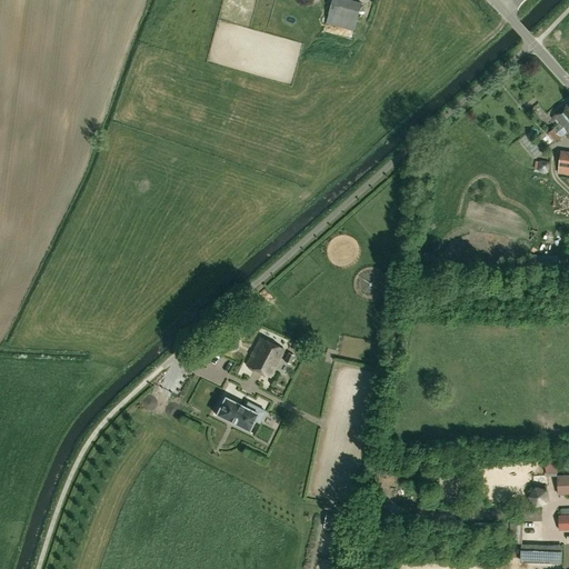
[(332,0),(326,22),(353,30),(361,3),(350,0),(332,0)]
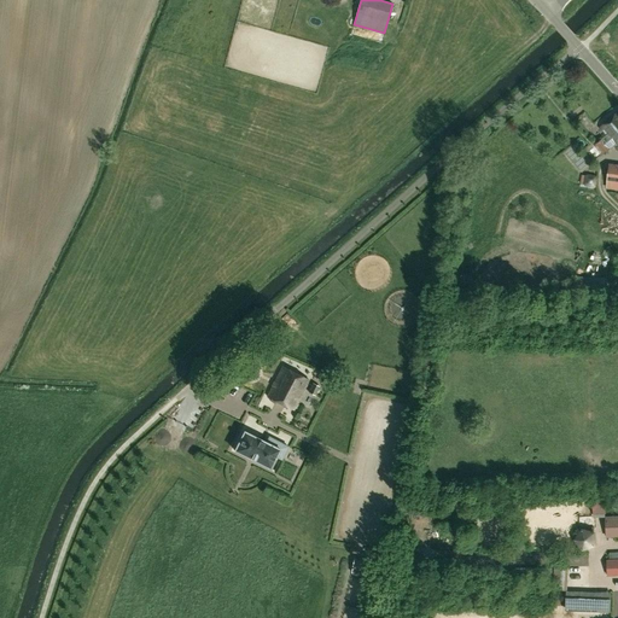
[(617,111),(617,112),(599,128),(605,135),(601,138),(608,147),(612,144),(617,150),(617,111)]
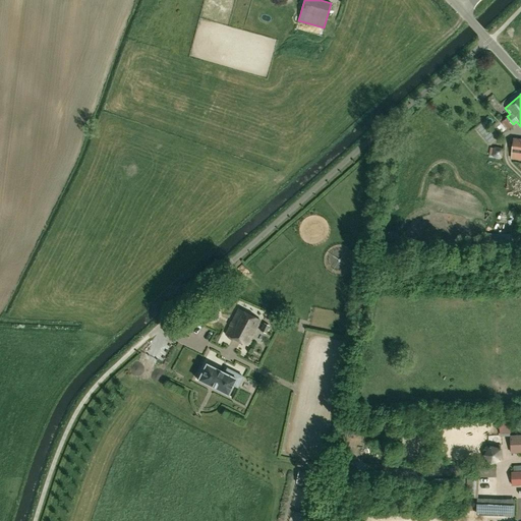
[(507,116),(502,121),(509,129),(514,125),(513,124),(507,116)]
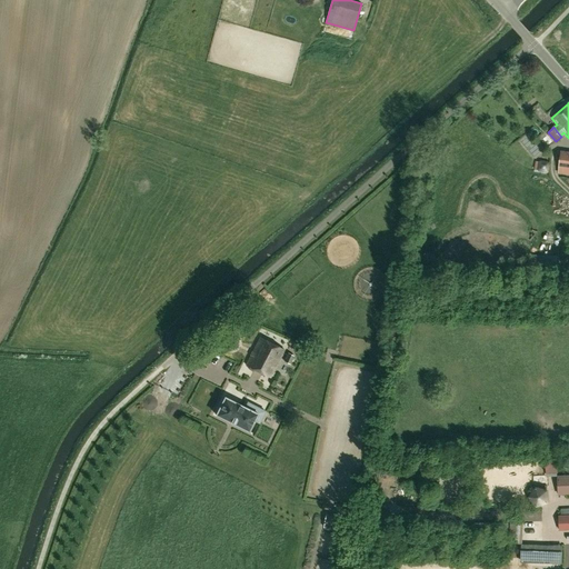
[(568,175),(568,152),(562,151),(559,173),(568,175)]
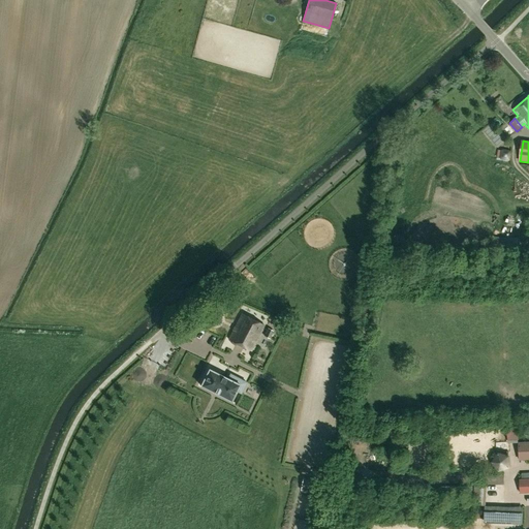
[(508,160),(509,151),(501,150),(501,151),(498,150),(497,157),(499,158),(508,160)]
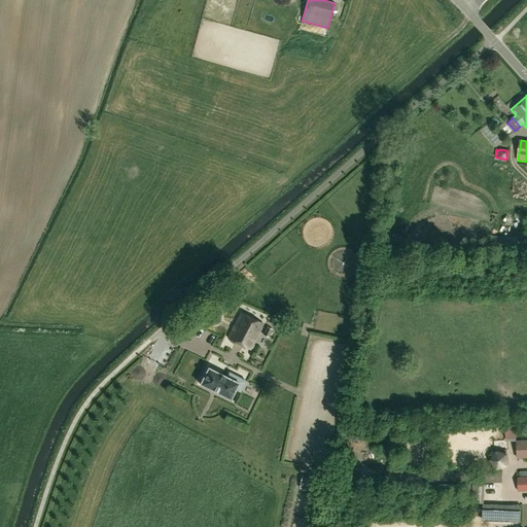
[(250,350),(264,324),(241,313),(229,339),(250,350)]
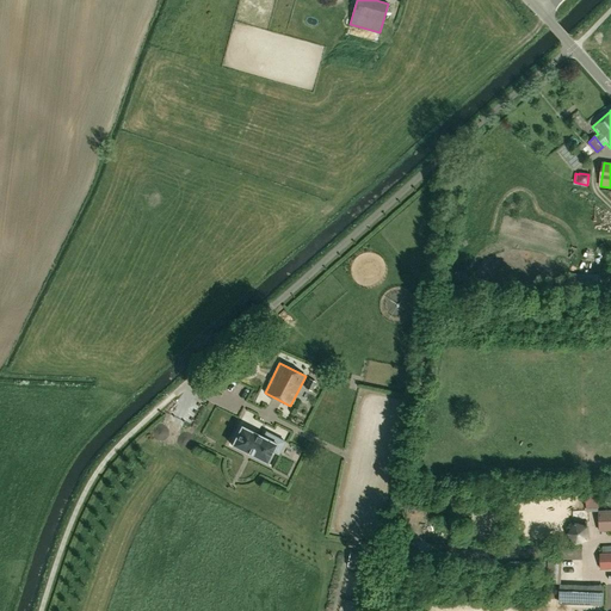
[(304,388),(312,392),(316,383),(309,380),(304,388)]
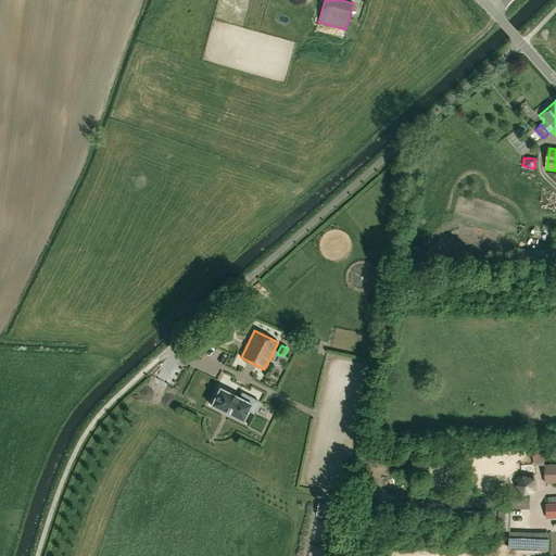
[(219,388),(211,405),(243,421),(249,411),(253,413),(258,402),(241,393),(239,397),(219,388)]
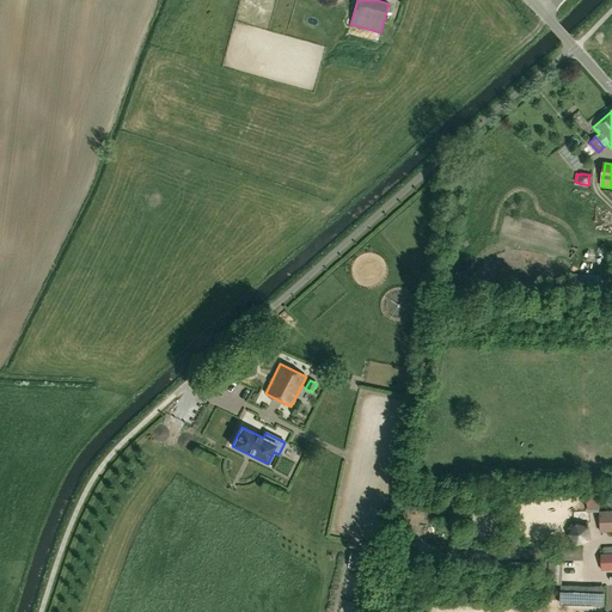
[(600,513),(599,513),(600,532),(611,531),(611,512),(610,512),(610,506),(599,506),(600,513)]
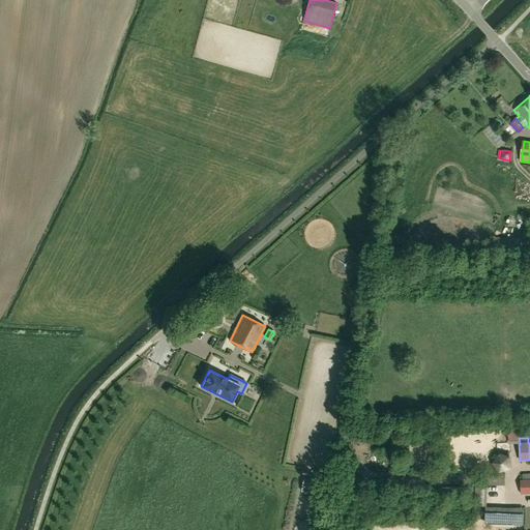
[(529,494),(529,479),(523,480),(520,480),(521,495),(529,494)]
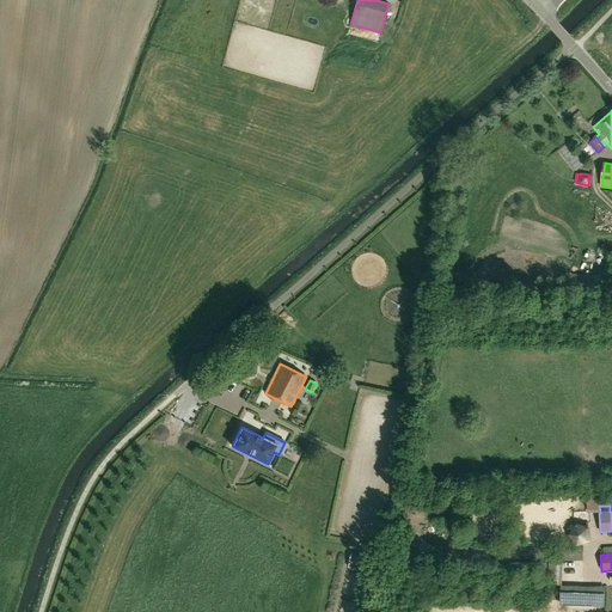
[(545,581),(558,582),(561,558),(548,557),(545,581)]
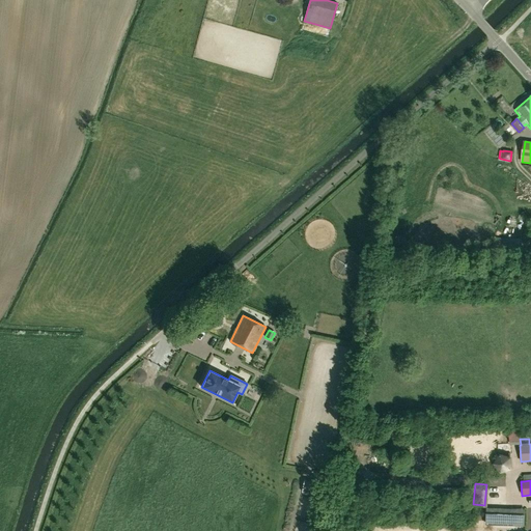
[(326,488),(304,484),(303,493),(324,498),(326,488)]
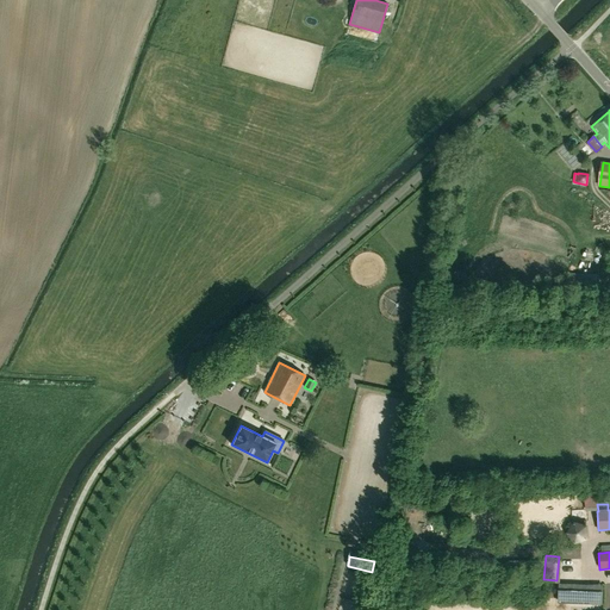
[(603,585),(559,584),(558,603),(603,604),(603,585)]
